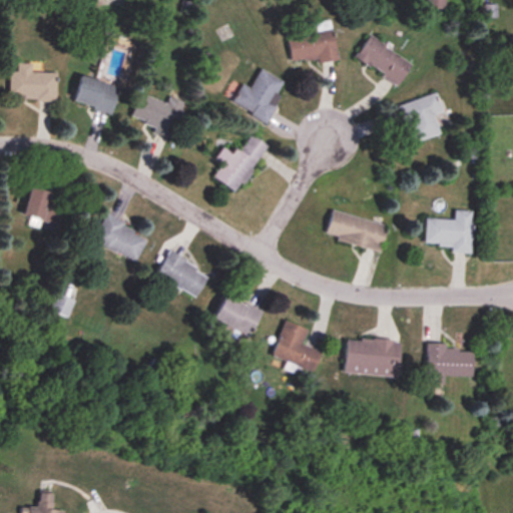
[(288,35),(290,63),(336,59),(333,25),(317,26),(318,33),(288,35)]
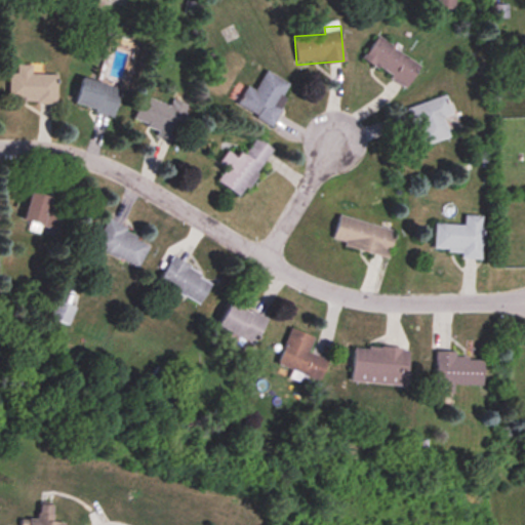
[(363,56),(405,88),(421,67),(379,35),(363,56)]
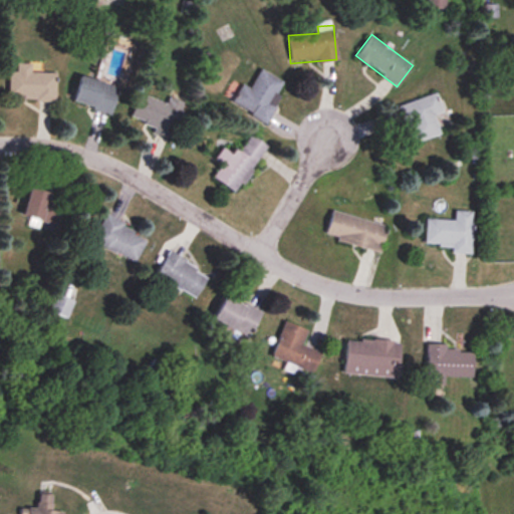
[(9,71),(8,100),(56,101),(56,73),(31,73),(31,63),(16,63),(16,71),(9,71)]
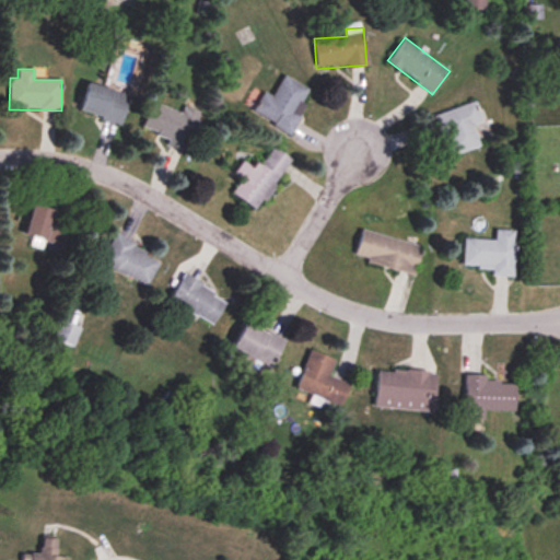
[(289,133),(312,90),(283,76),(272,97),(263,92),(252,114),(289,133)]
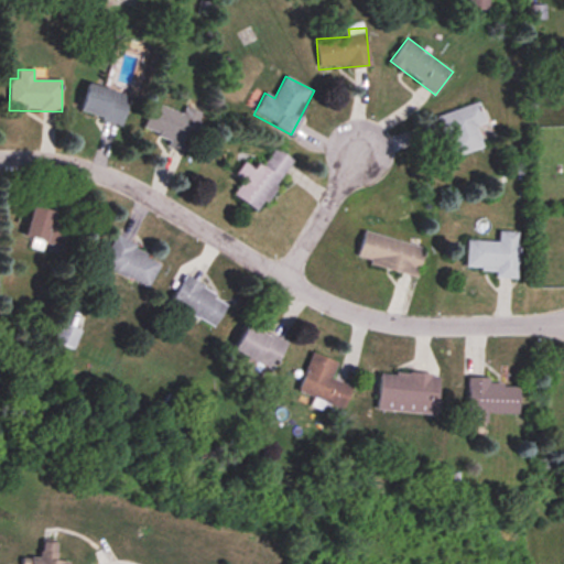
[(123,123),(129,94),(87,85),(80,116),(123,123)]
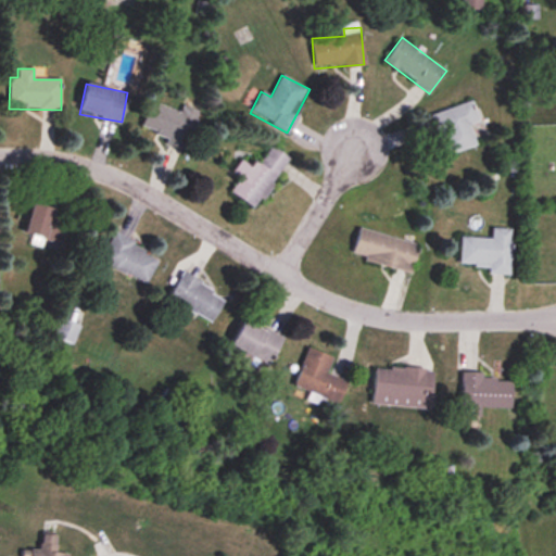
[(180,111),(150,101),(140,134),(189,148),(199,111),(181,106),(180,111)]
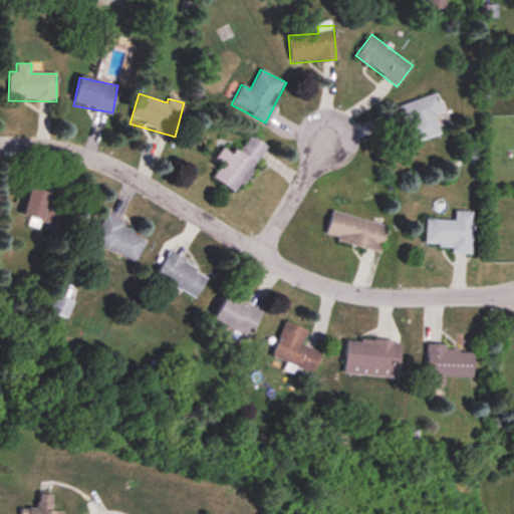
[(400,105),(412,145),(441,135),(434,115),(442,112),(436,93),(400,105)]
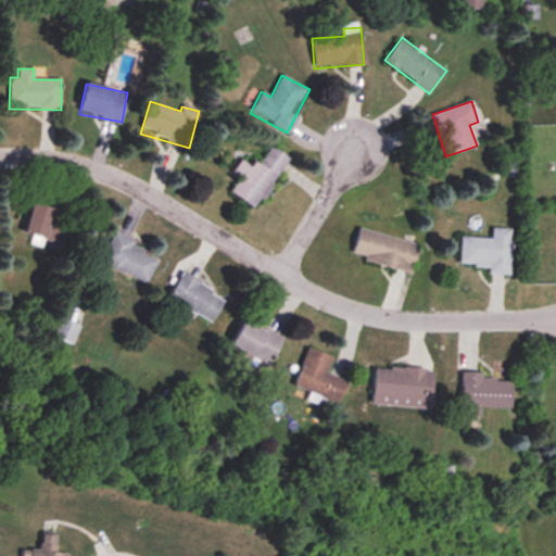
[(288,156),(268,144),(254,168),(240,161),(232,174),(239,178),(230,193),(256,209),(288,156)]
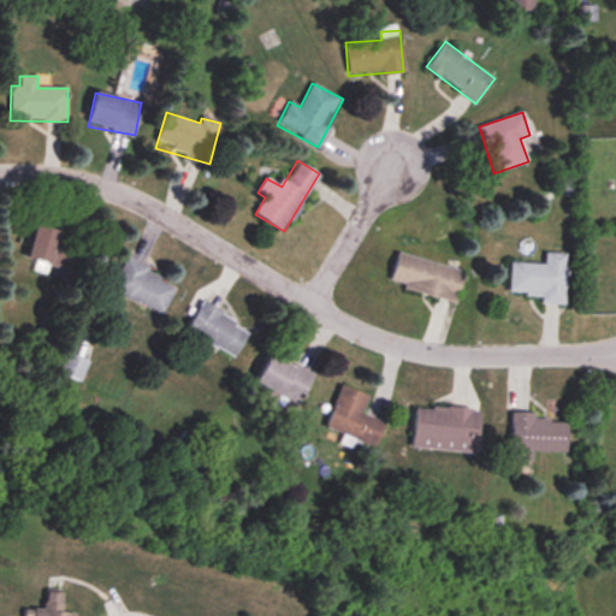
[(76,238),(36,226),(27,259),(65,271),(76,238)]
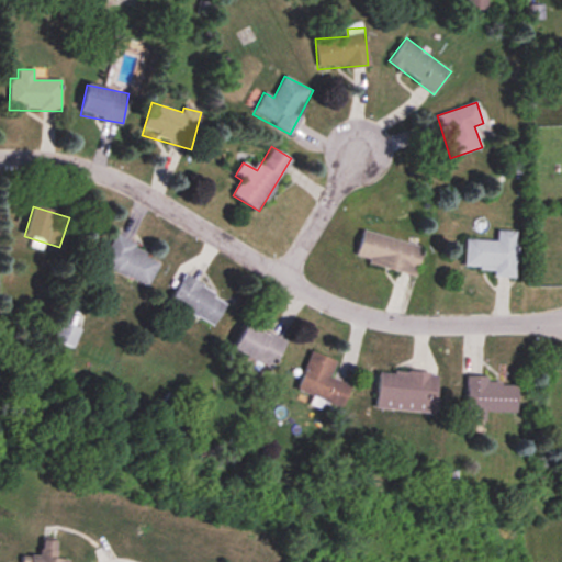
[(416,276),(424,246),(362,231),(355,260),(416,276)]
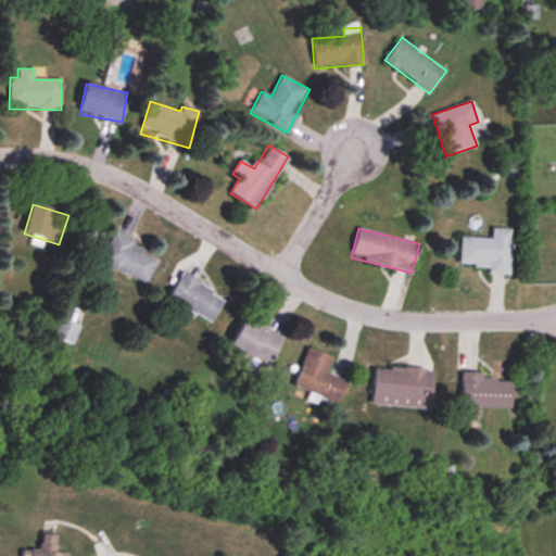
[(512,228),(492,228),(492,239),(460,238),(459,265),(489,266),(488,275),(510,276),(512,228)]
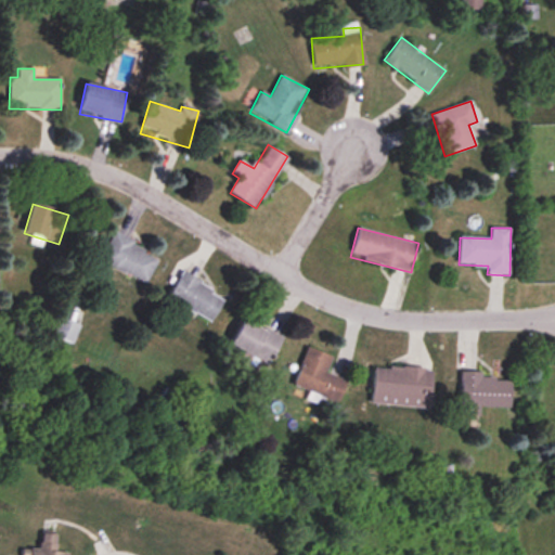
[(79,234),(81,242),(74,244),(76,253),(97,246),(92,230),(79,234)]
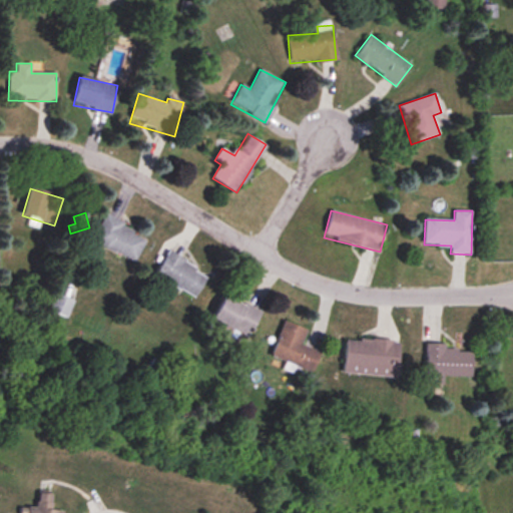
[(92,242),(136,262),(147,235),(103,216),(92,242)]
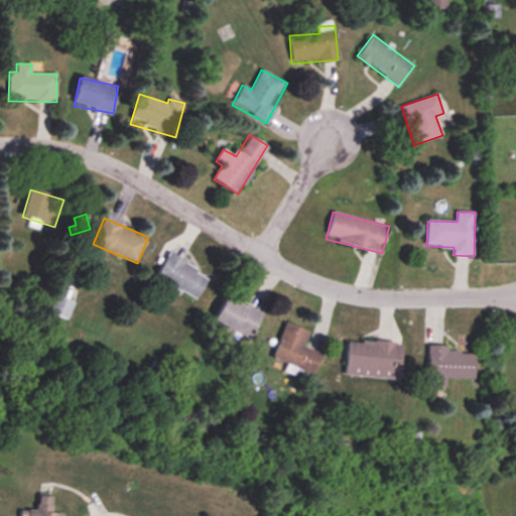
[(155,276),(196,300),(210,276),(169,252),(155,276)]
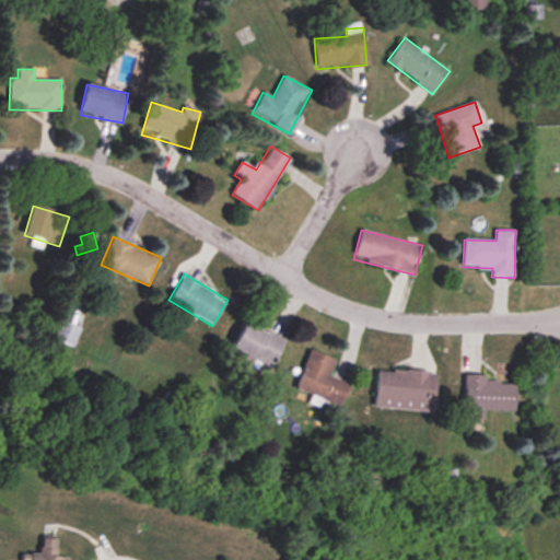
[(272,366),(284,339),(245,322),(233,349),(272,366)]
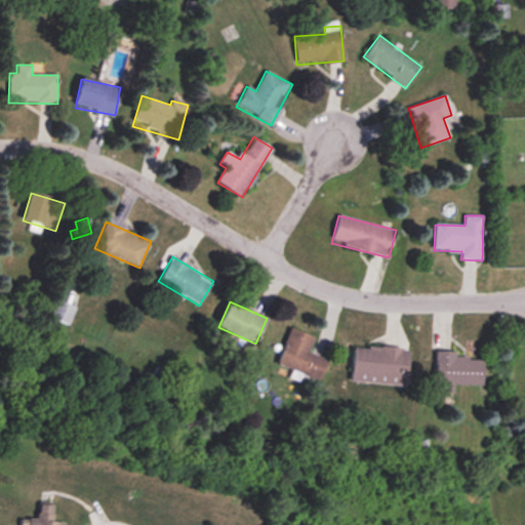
[(326,359),(309,354),(314,336),(289,328),(277,366),(320,380),(326,359)]
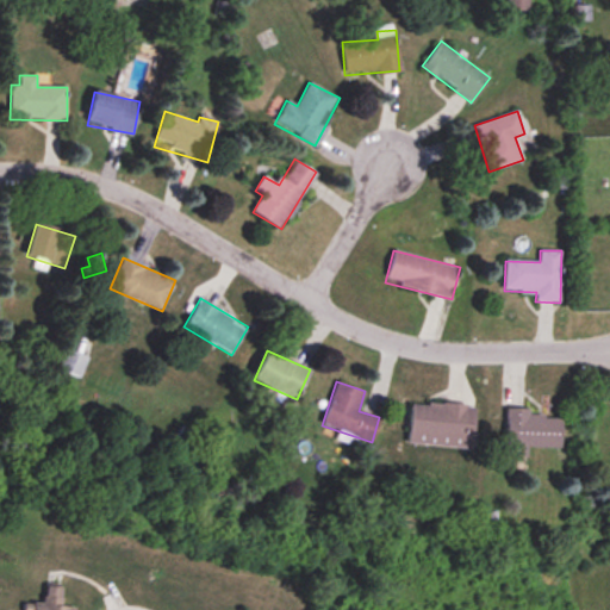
[(409,446),(472,447),(473,405),(410,403),(409,446)]
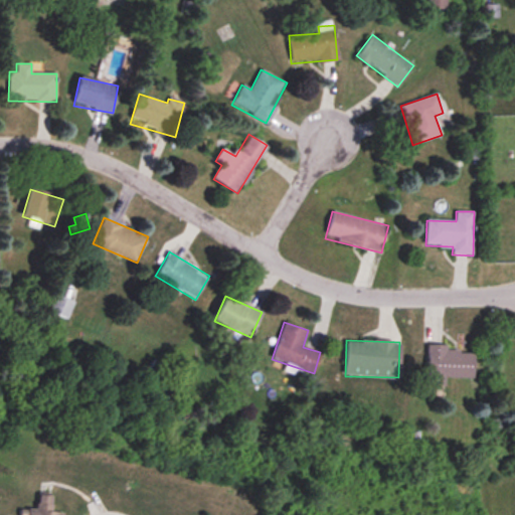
[(447,345),(427,345),(427,387),(446,387),(446,378),(474,378),(474,352),(447,352),(447,345)]
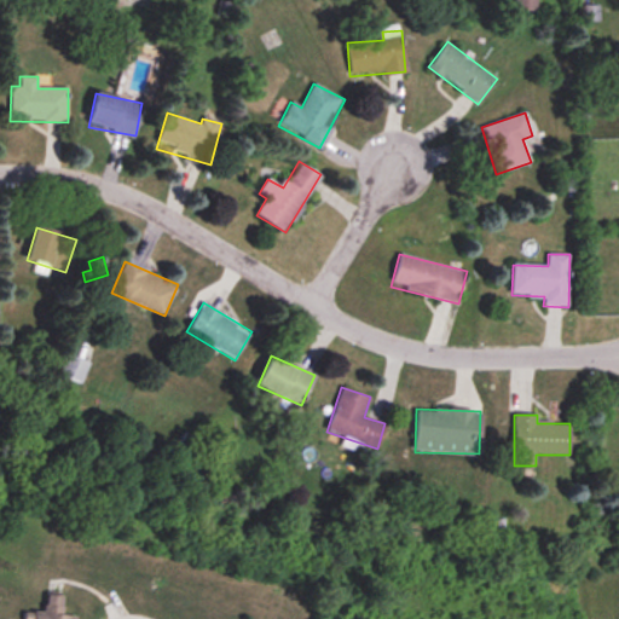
[(73,618),(73,615),(62,614),(63,596),(46,595),(44,615),(33,614),(33,618),(73,618)]
